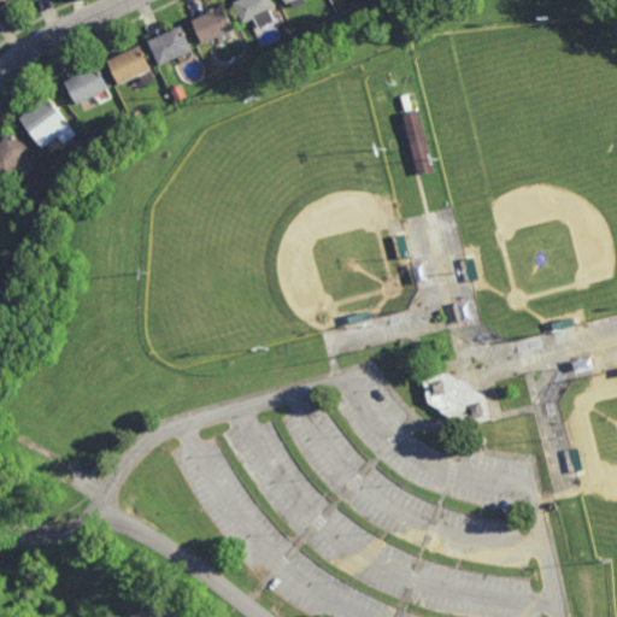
[(275,22),(259,29),(254,18),(242,24),(233,3),(238,0),(271,0),(276,9),(270,12),(275,22)]
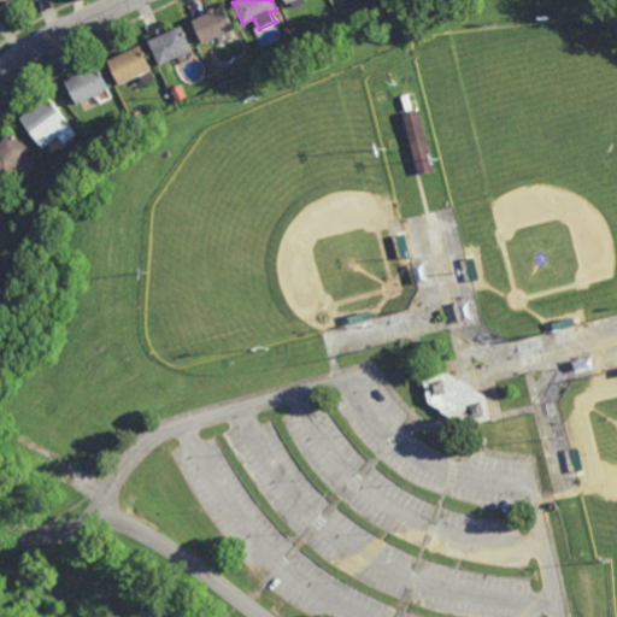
[(234,30),(203,45),(192,22),(207,15),(206,12),(213,9),(215,10),(223,6),(234,30)]
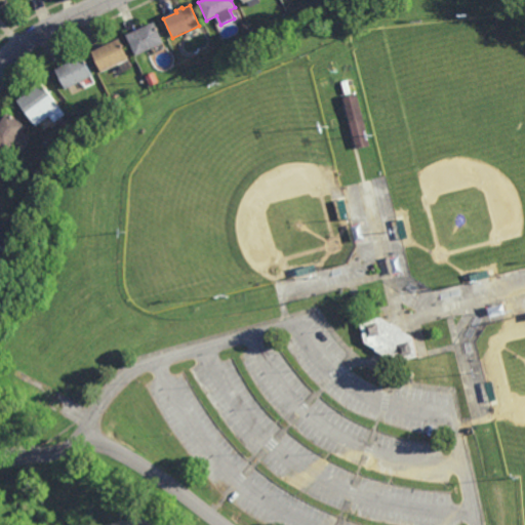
[(134,56),(124,36),(153,23),(163,43),(134,56)]
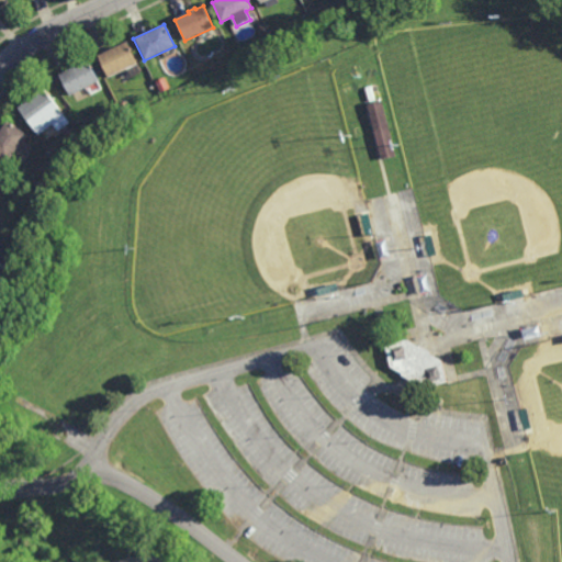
[(260,35),(257,27),(262,25),(266,32),(260,35)]
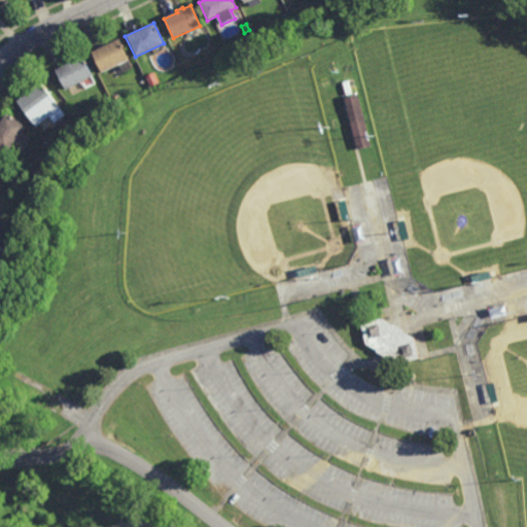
[(131,66),(121,71),(118,65),(101,73),(91,53),(118,39),(131,66)]
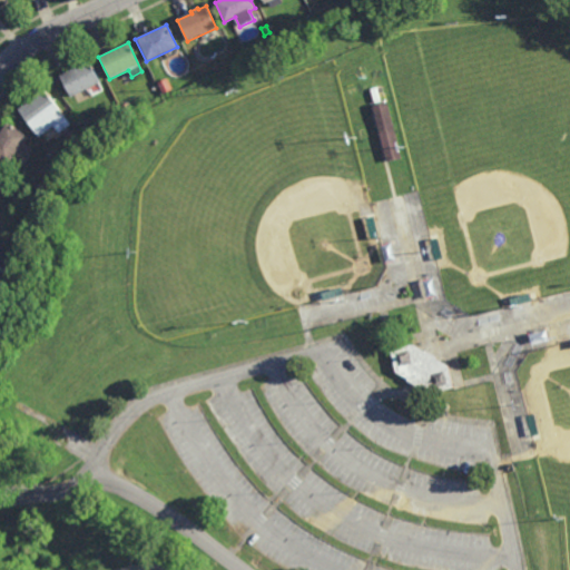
[(70,98),(59,77),(88,60),(100,82),(70,98)]
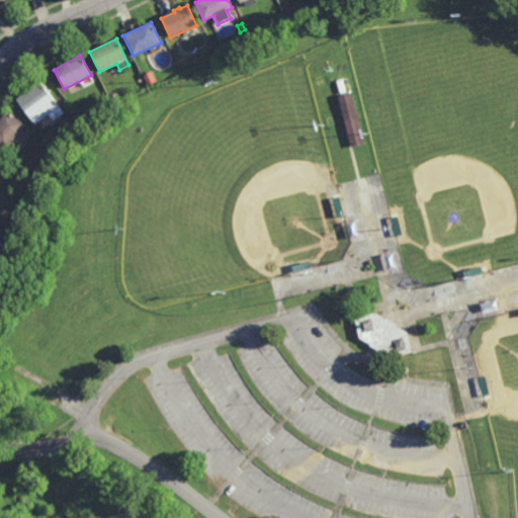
[(63,114),(53,122),(48,115),(34,126),(14,100),(38,82),(63,114)]
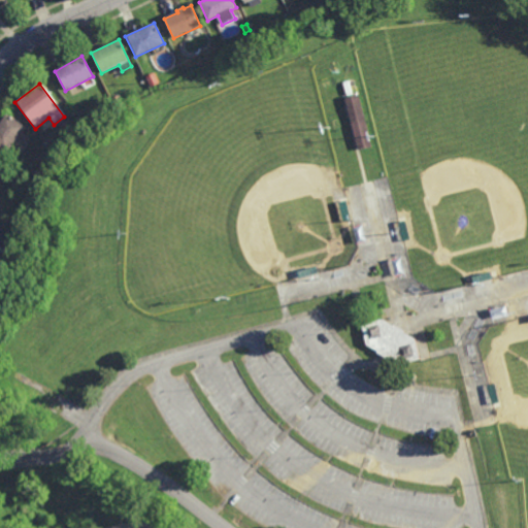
[(359,152),(345,98),(359,94),(372,147),(359,152)]
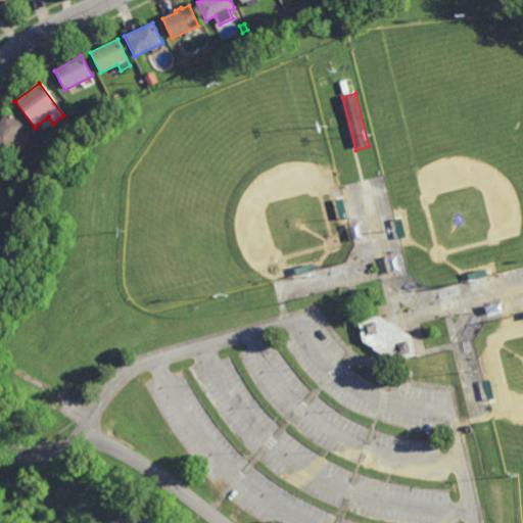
[(113,102),(110,97),(116,94),(120,99),(113,102)]
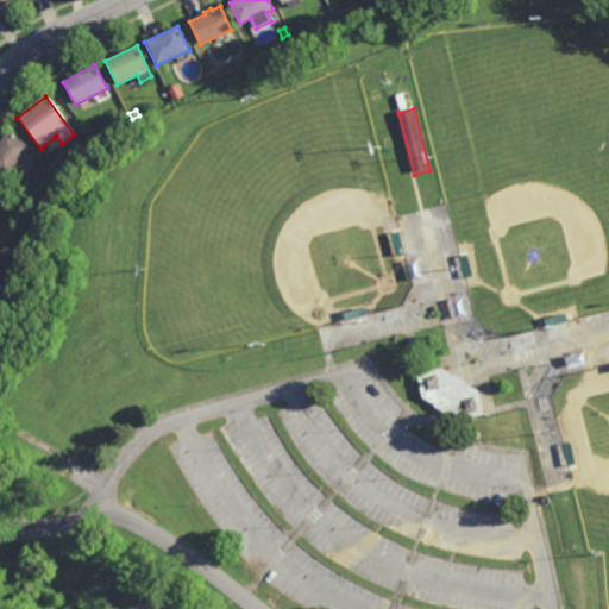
[(120,125),(118,119),(124,115),(127,123),(120,125)]
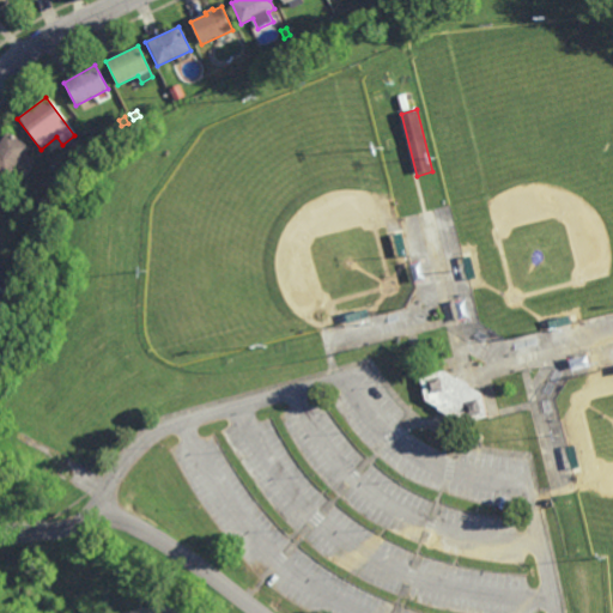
[(8,177),(0,170),(0,144),(7,134),(28,150),(8,177)]
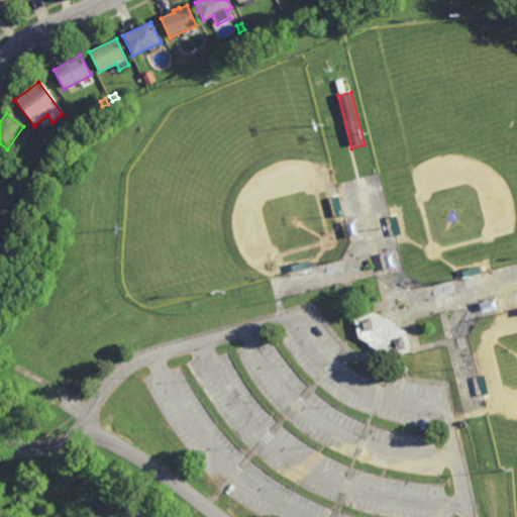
[(5,181),(0,178),(0,154),(4,157),(2,162),(11,166),(5,181)]
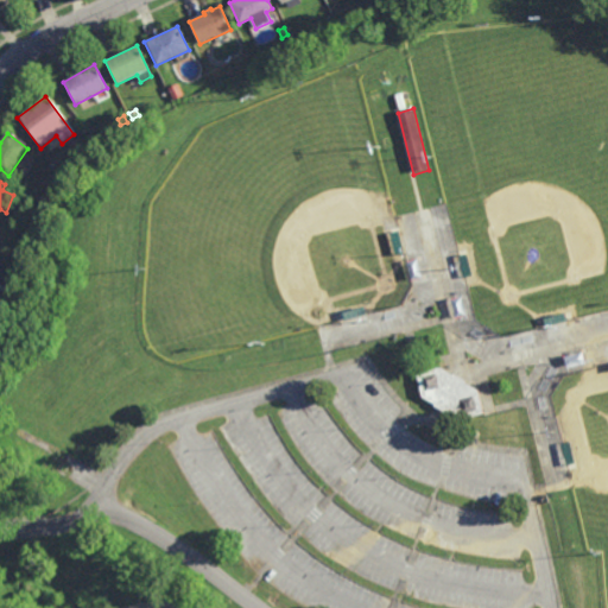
[(397,253),(392,233),(398,230),(404,251),(397,253)]
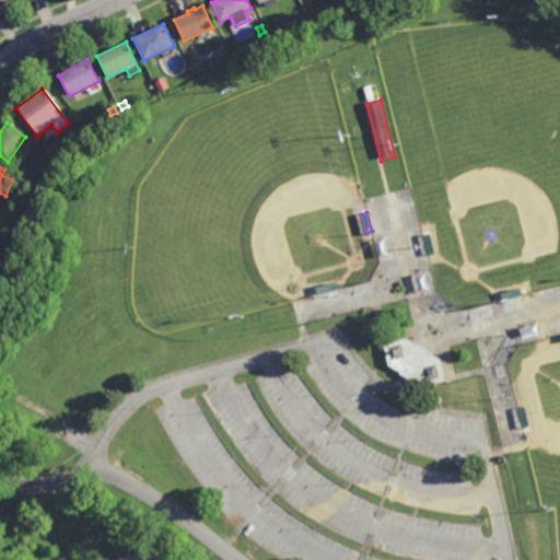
[(427,253),(422,235),(427,234),(431,252),(427,253)]
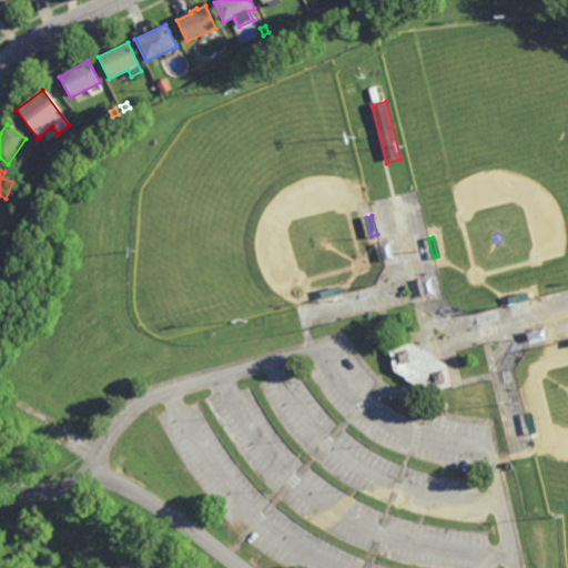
[(318,302),(317,297),(340,292),(341,296),(318,302)]
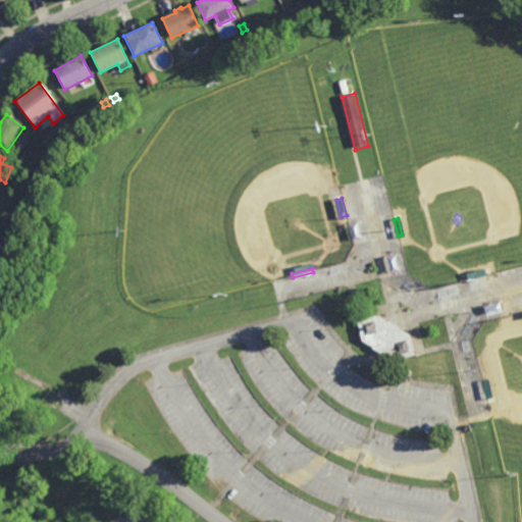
[(395,358),(384,351),(383,352),(372,345),(372,344),(362,337),(359,321),(377,317),(388,323),(389,321),(401,327),(400,328),(410,333),(415,354),(395,358)]
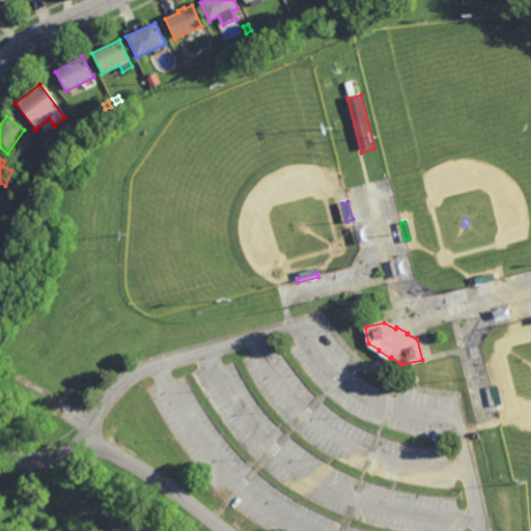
[(496,406),(491,388),(496,387),(500,403),(496,406)]
